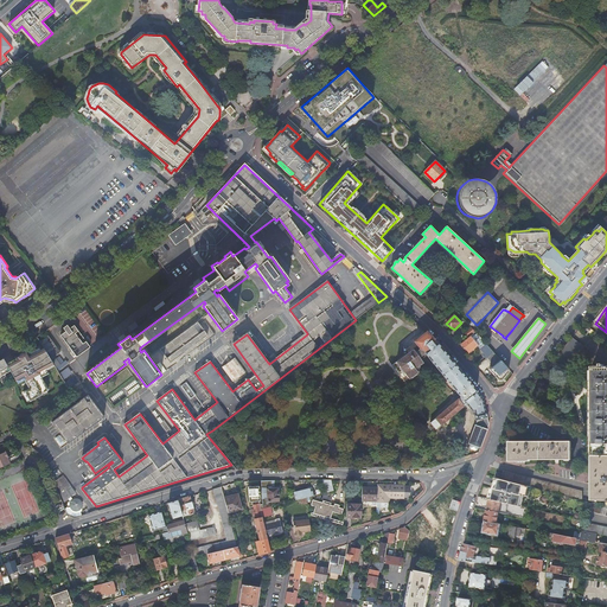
[(208,336),(197,321),(160,350),(171,364),(208,336)]
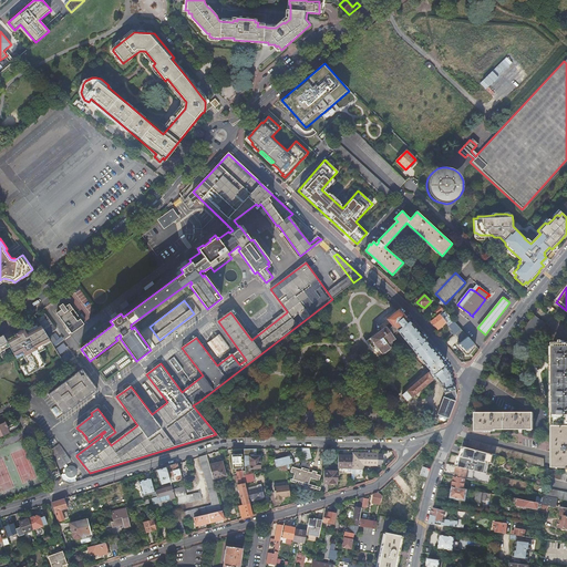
[(84,325),(80,320),(78,322),(70,311),(73,310),(69,305),(65,307),(63,305),(62,305),(59,307),(62,310),(57,313),(72,333),(84,325)]
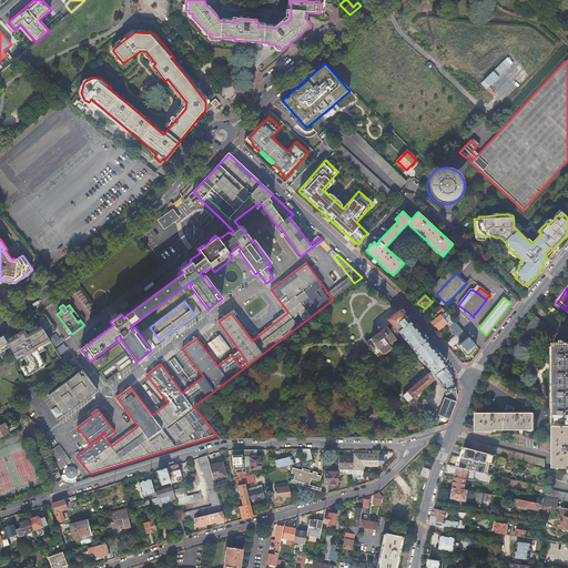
[(444,311),(440,306),(435,312),(438,316),(444,311)]
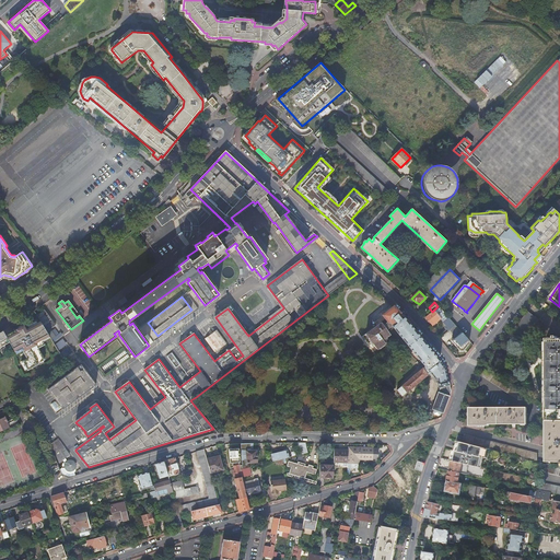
[(77,318),(79,316),(80,316),(72,305),(72,306),(69,307),(77,318)]
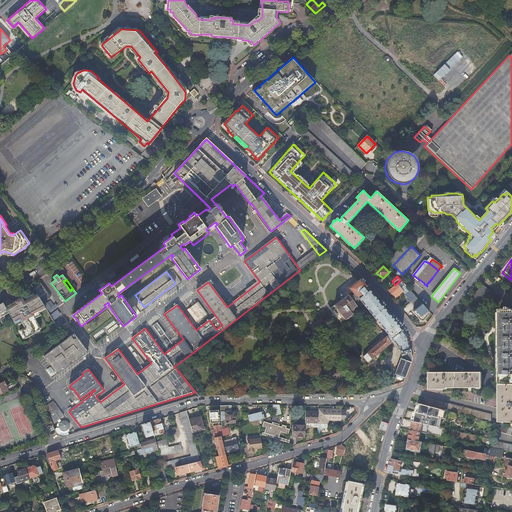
[(404,377),(405,378),(411,362),(412,358),(411,353),(411,352),(411,350),(410,347),(407,336),(402,330),(368,289),(360,281),(350,288),(351,289),(343,295),(343,296),(345,299),(331,309),(335,314),(336,313),(337,315),(337,316),(342,323),(356,312),(353,309),(355,307),(356,308),(358,307),(355,304),(359,301),(358,299),(358,298),(388,335),(363,357),(368,363),(392,341),(394,341),(399,347),(400,347),(401,349),(400,349),(401,355),(402,355),(402,356),(401,358),(395,374),(397,375),(396,377),(397,379),(401,381),(403,380),(404,377)]
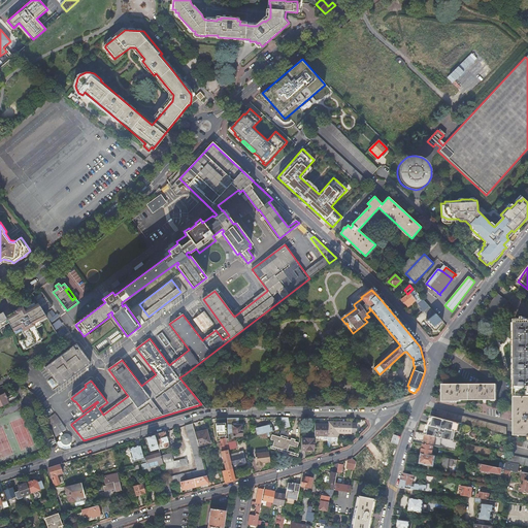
[(411,290),(409,292),(416,300),(415,300),(417,303),(421,300),(419,299),(421,297),(415,291),(413,292),(411,290)]
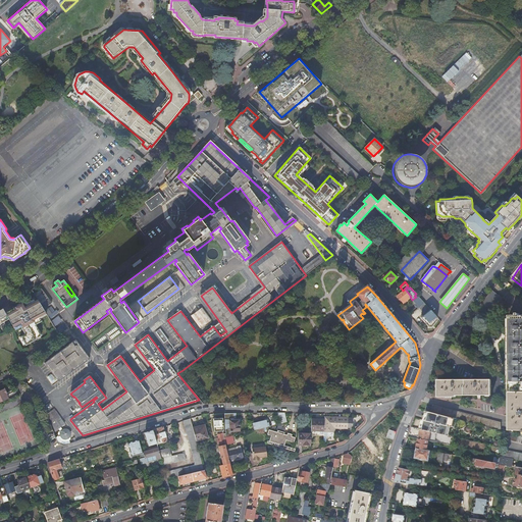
[(411,297),(405,289),(397,296),(400,300),(403,303),(410,297),(411,297)]
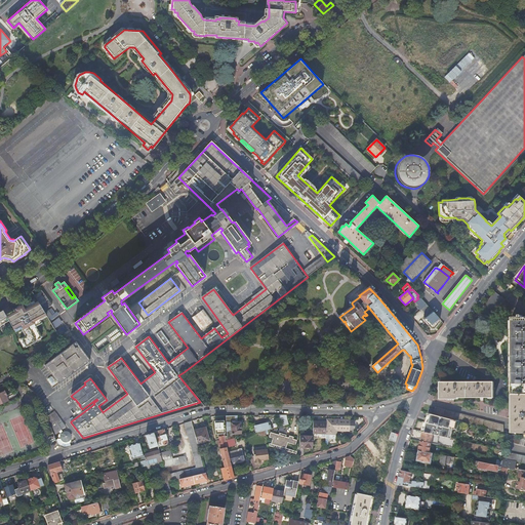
[(42,291),(35,296),(38,301),(44,311),(52,306),(42,291)]
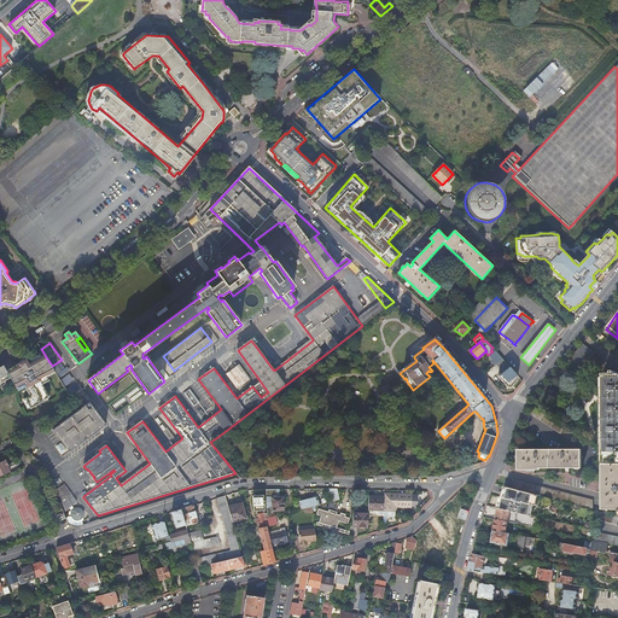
[(586,354),(590,349),(583,344),(578,350),(570,361),(573,363),(583,351),(586,354)]
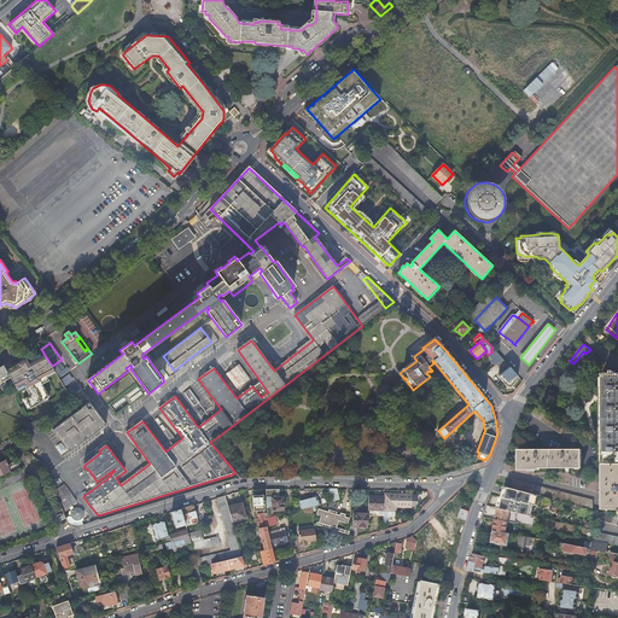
[(595,354),(590,349),(586,354),(583,351),(573,363),(581,369),(590,357),(592,359),(595,354)]
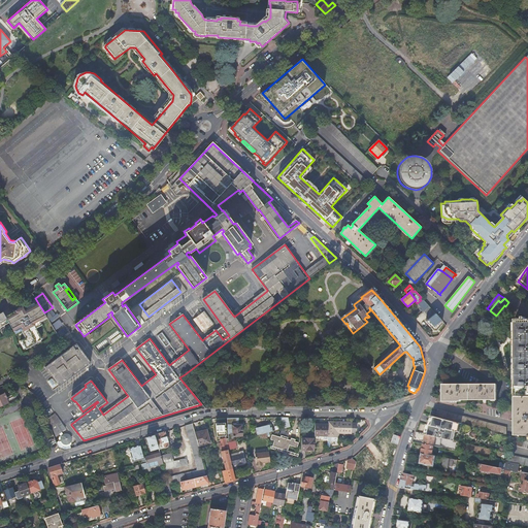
[(429,306),(422,299),(421,300),(417,303),(421,308),(420,309),(421,311),(422,312),(424,311),(429,306)]
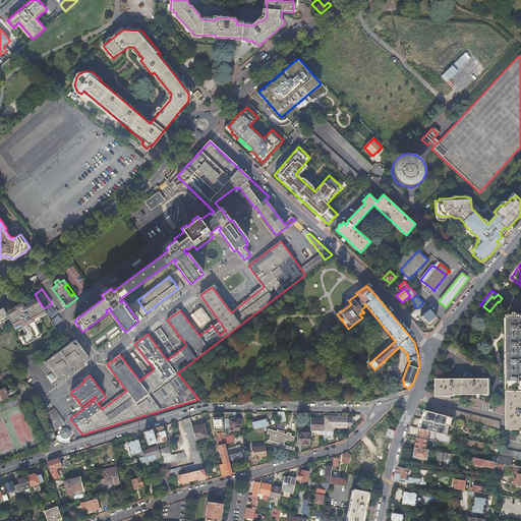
[(44,308),(38,299),(24,306),(23,304),(6,313),(9,319),(14,328),(19,325),(24,335),(21,337),(26,345),(35,340),(35,339),(41,336),(33,322),(39,319),(38,315),(46,311),(44,308)]
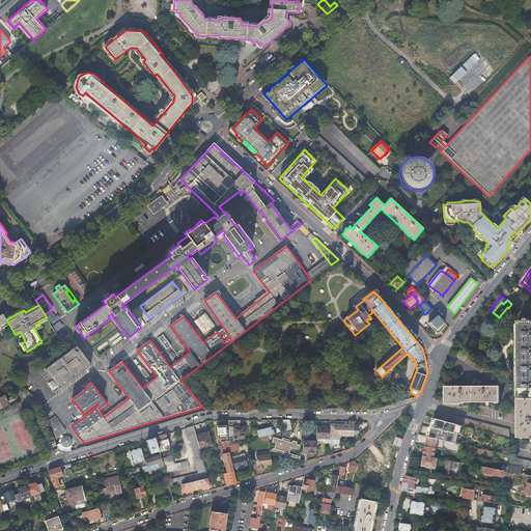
[(431,308),(426,313),(431,320),(428,324),(431,328),(436,333),(439,332),(440,331),(445,324),(431,308)]
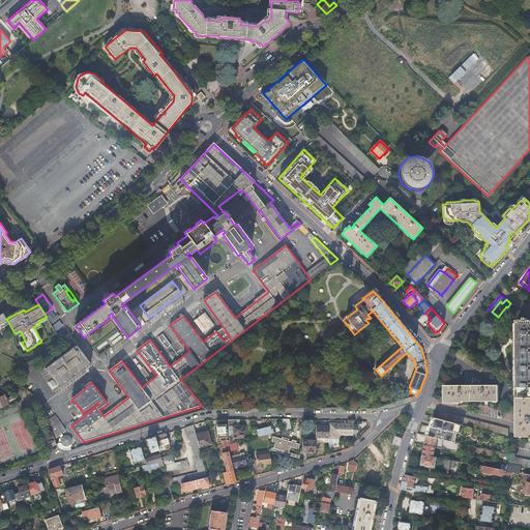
[(203,333),(215,325),(205,313),(194,321),(203,333)]
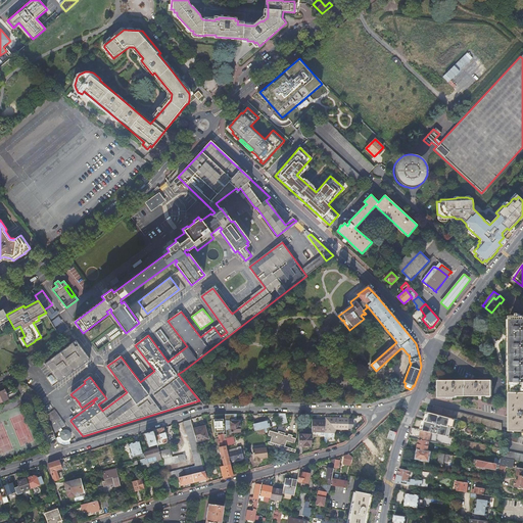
[(0,325),(9,320),(6,315),(3,310),(0,311),(0,325)]
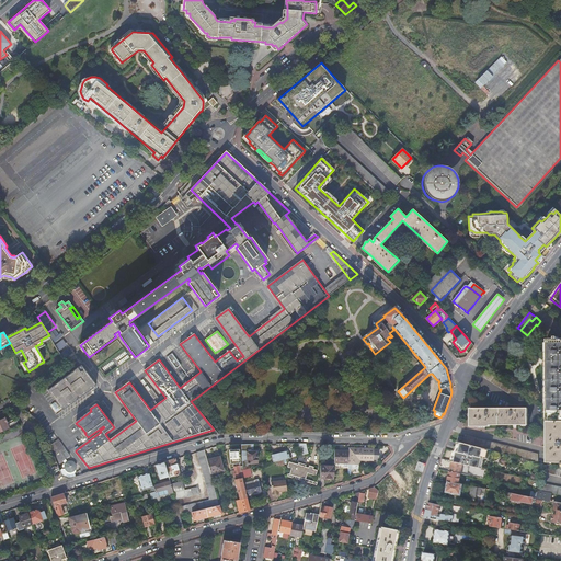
[(548,410),(560,410),(560,339),(548,340),(548,410)]
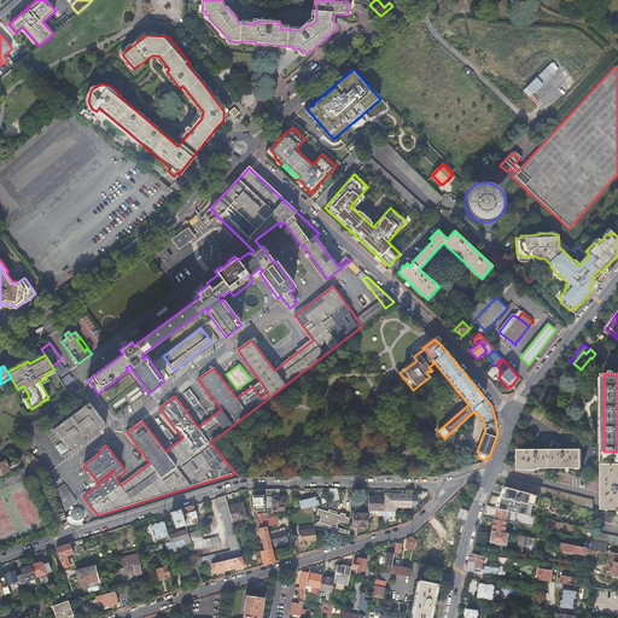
[(106,425),(89,403),(53,431),(69,453),(106,425)]
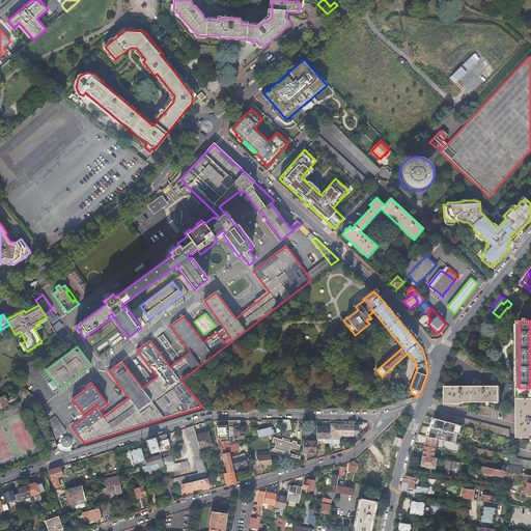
[(500,390),(495,386),(490,386),(490,385),(483,385),(483,386),(463,386),(463,385),(457,385),(457,386),(445,386),(445,403),(465,403),(465,402),(500,402),(500,390)]
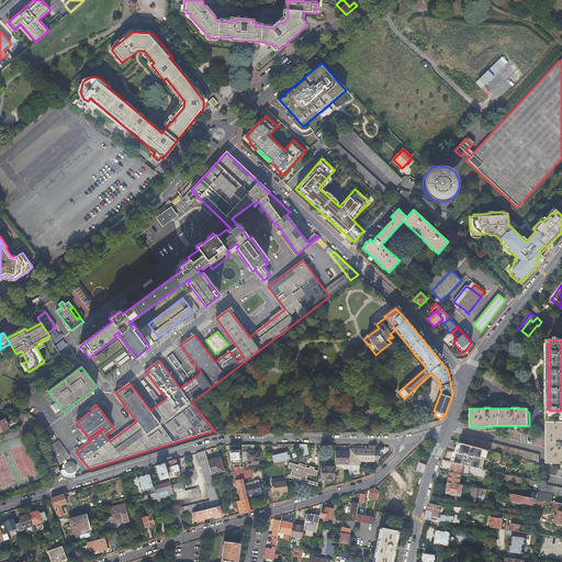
[(561,411),(549,411),(549,422),(561,422),(561,411)]
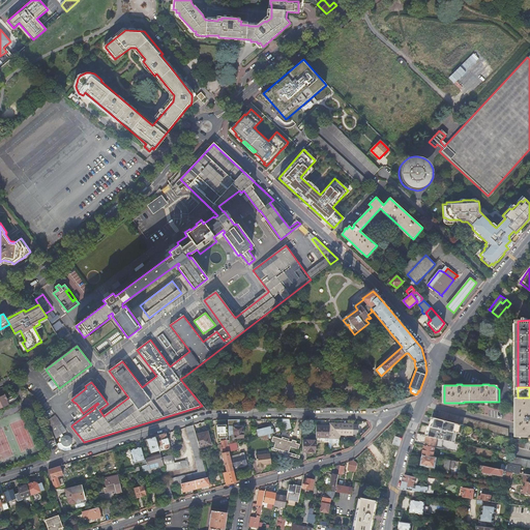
[(529,398),(518,398),(519,429),(519,437),(529,437),(529,398)]
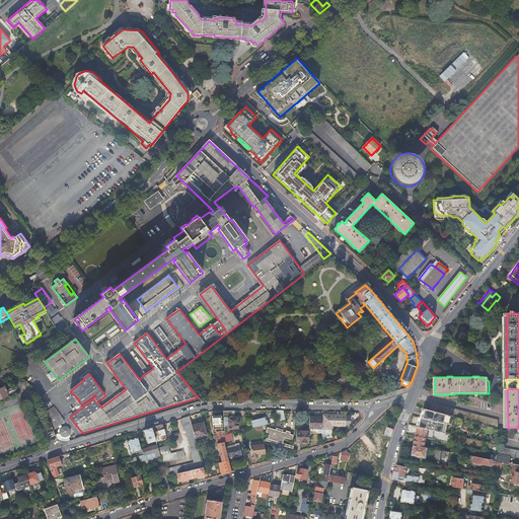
[(430,405),(429,410),(443,414),(446,415),(448,415),(499,428),(499,421),(431,402),(430,405)]
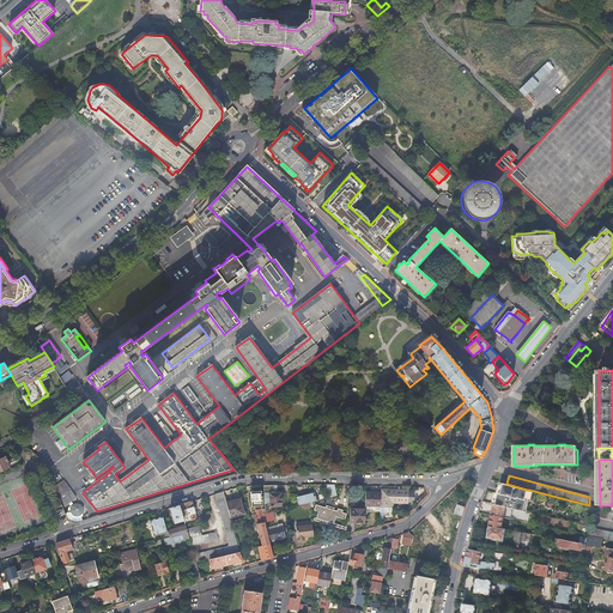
[(66,484),(59,489),(66,507),(72,503),(66,493),(71,490),(68,487),(66,484)]
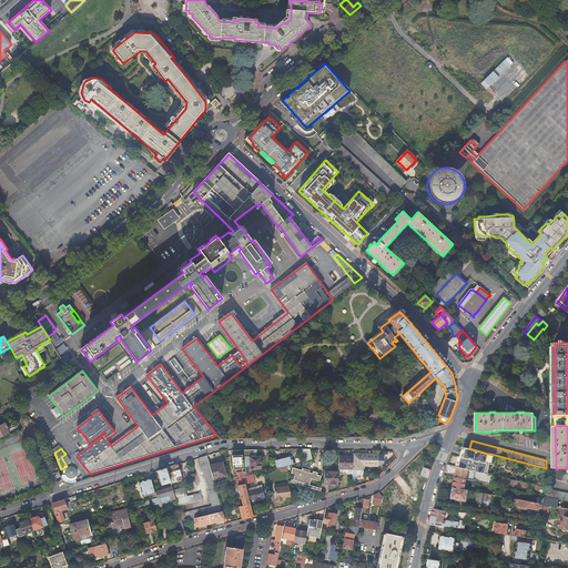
[(462,457),(458,467),(469,469),(486,474),(486,473),(488,464),(485,463),(488,454),(485,453),(466,448),(464,457),(462,457)]
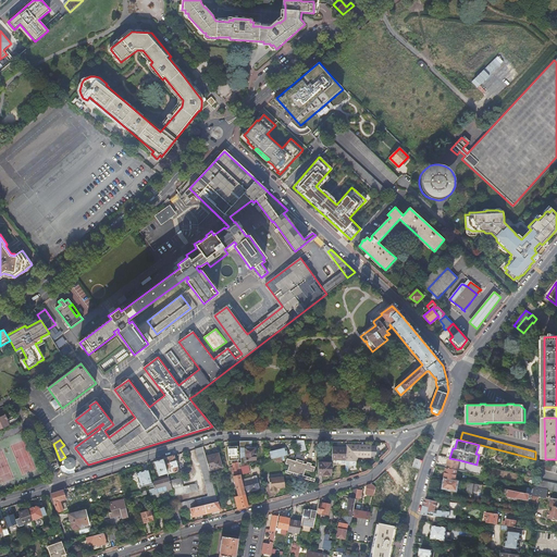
[(240,458),(246,458),(246,460),(256,460),(255,448),(254,448),(251,448),(250,448),(249,442),(239,442),(239,444),(240,458)]
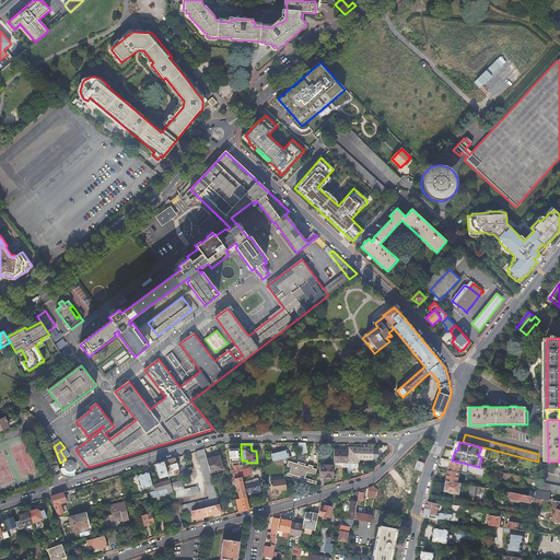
[(354,447),(348,447),(348,451),(348,463),(348,468),(350,468),(354,468),(358,468),(359,464),(359,465),(360,459),(362,459),(362,447),(354,447)]
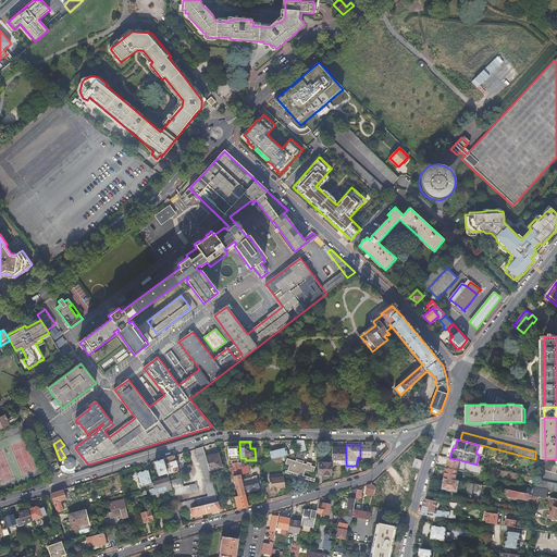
[(367,445),(360,445),(360,457),(371,457),(371,456),(375,457),(375,450),(376,446),(371,446),(371,445),(367,445)]
